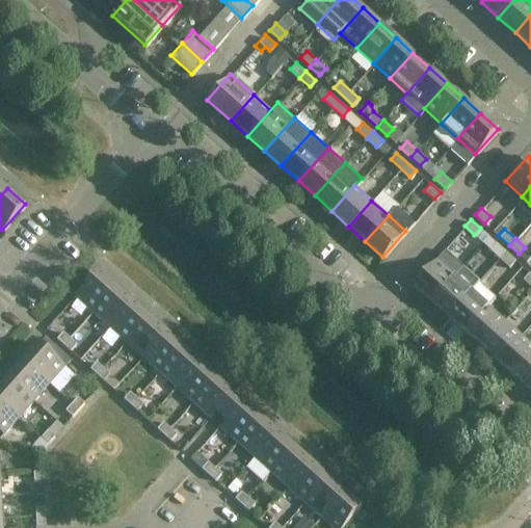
[(499,257),(505,251),(494,240),(487,246),(499,257)]
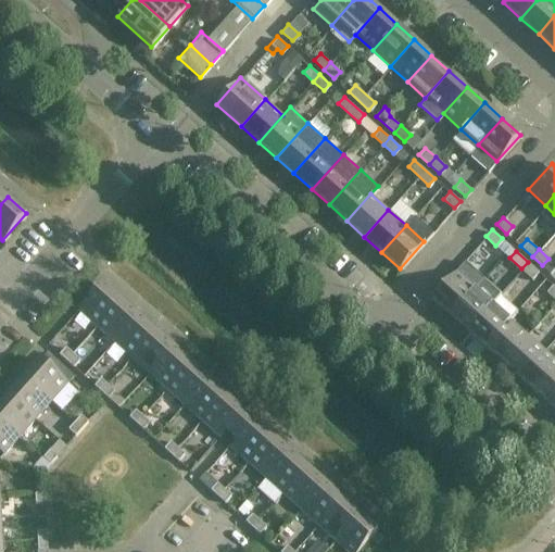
[(531,277),(538,271),(528,262),(521,268),(531,277)]
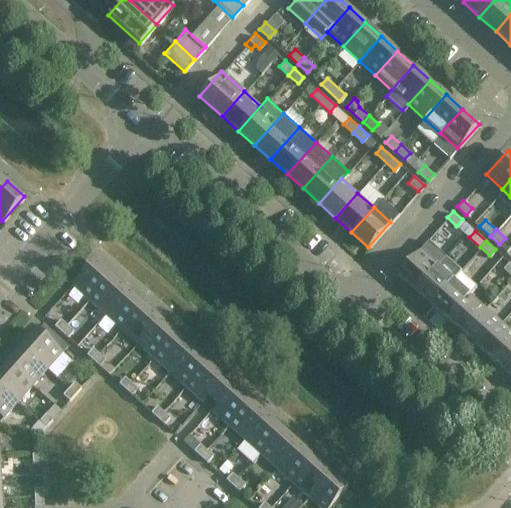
[(419,248),(397,273),(414,288),(436,263),(419,248)]
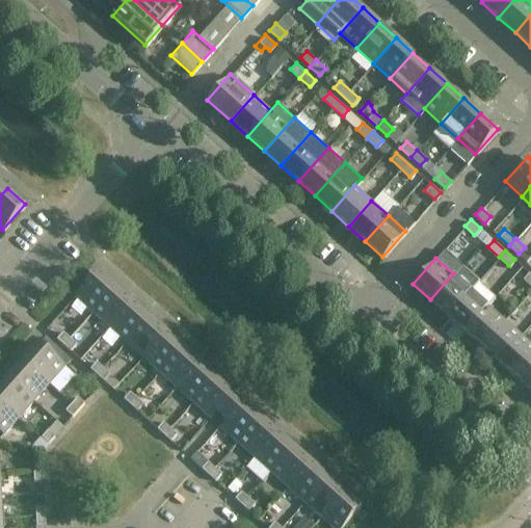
[(98,269),(74,294),(91,310),(114,285),(98,269)]
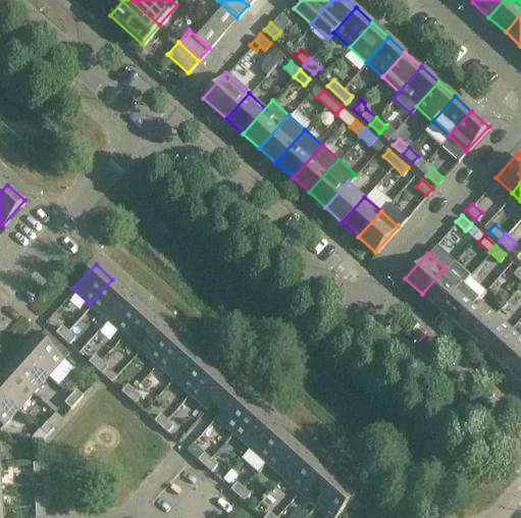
[(520,280),(520,268),(518,266),(512,272),(520,280)]
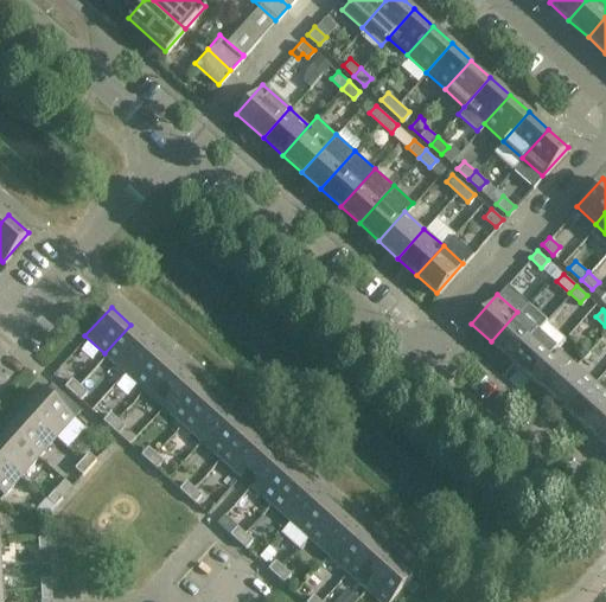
[(517,312),(491,341),(510,359),(536,330),(517,312)]
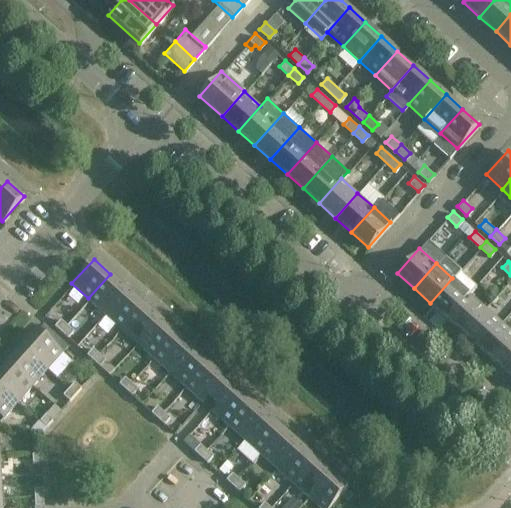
[(110,274),(88,298),(104,313),(126,288),(110,274)]
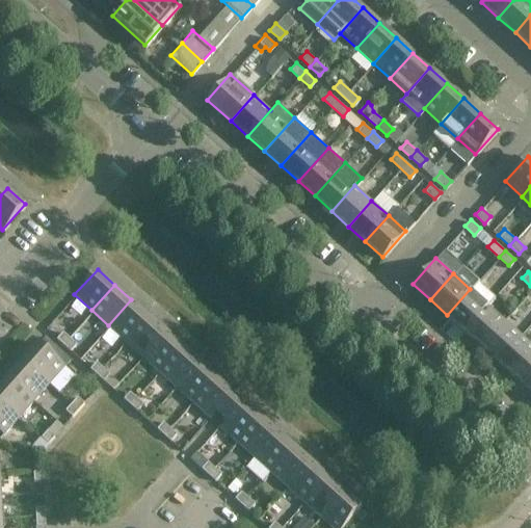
[(470,289),(447,315),(463,330),(486,304),(470,289)]
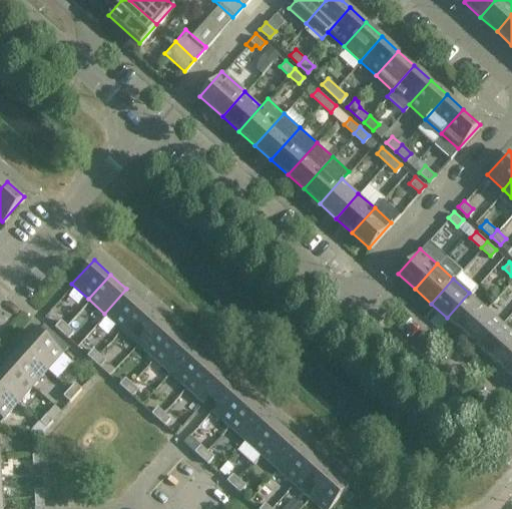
[(126,289),(104,314),(120,328),(143,304),(126,289)]
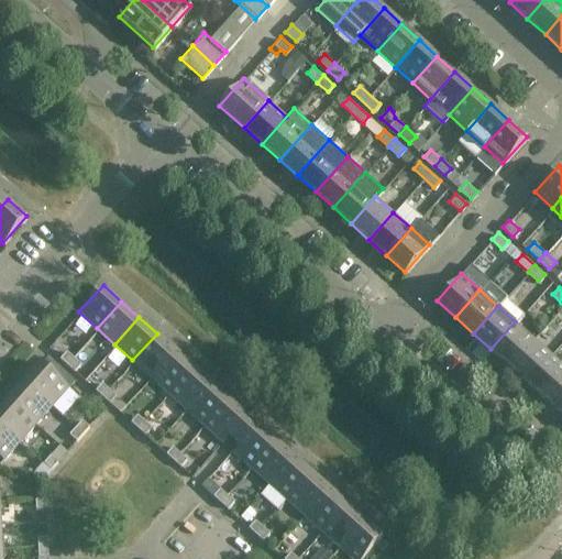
[(515,321),(491,349),(508,365),(533,338),(515,321)]
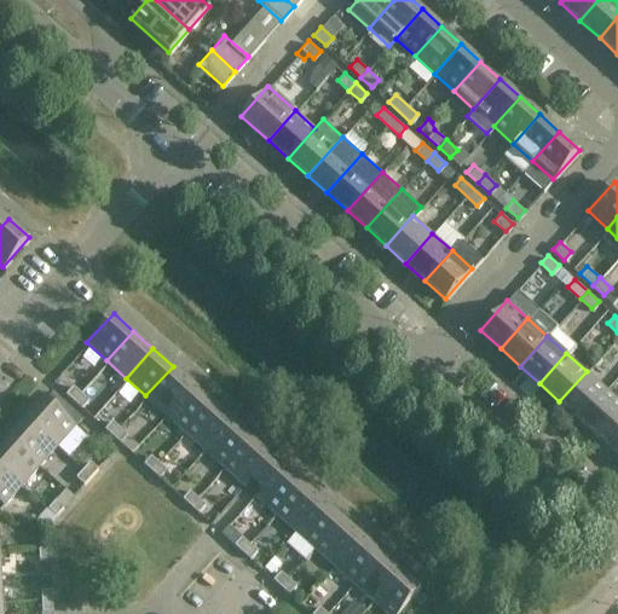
[(173,366),(145,395),(166,413),(192,383),(173,366)]
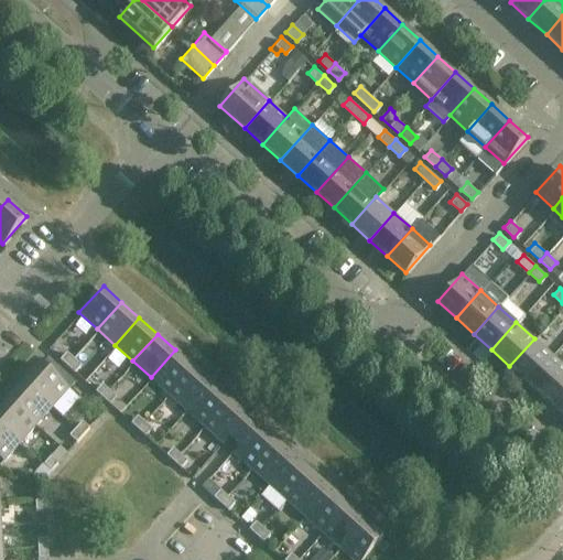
[(534,338),(509,366),(528,381),(552,354),(534,338)]
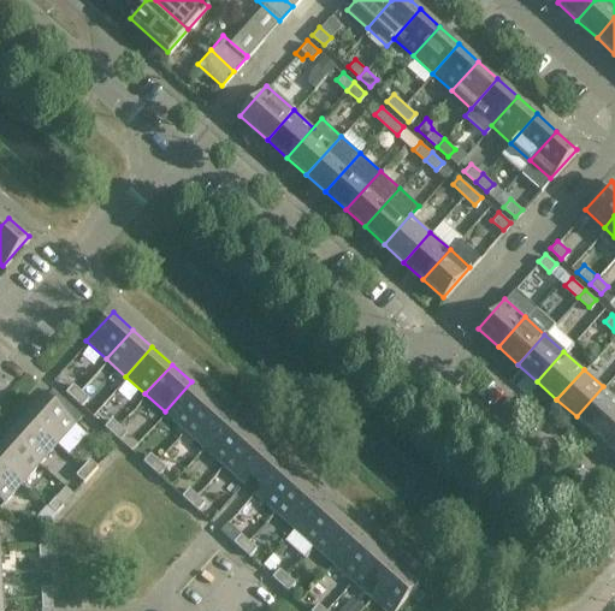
[(72,396),(80,389),(72,381),(65,390),(72,396)]
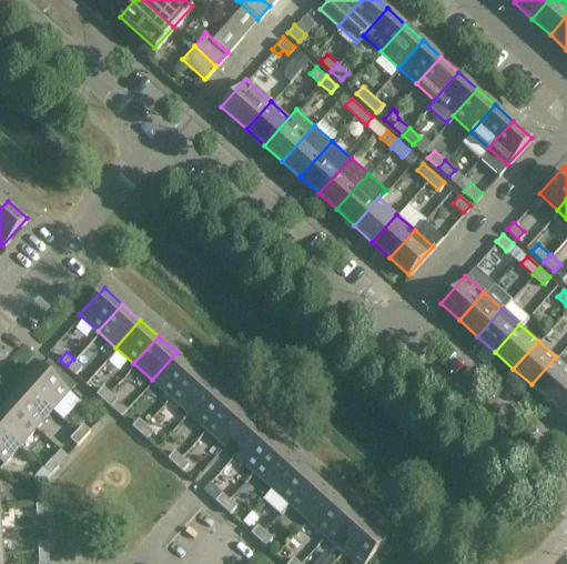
[(176,352),(152,380),(170,395),(194,369),(176,352)]
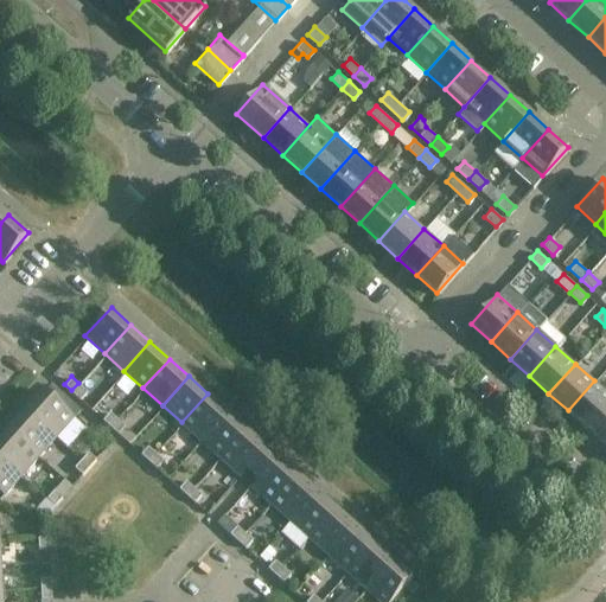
[(605,391),(594,380),(568,410),(587,428),(605,405),(605,391)]
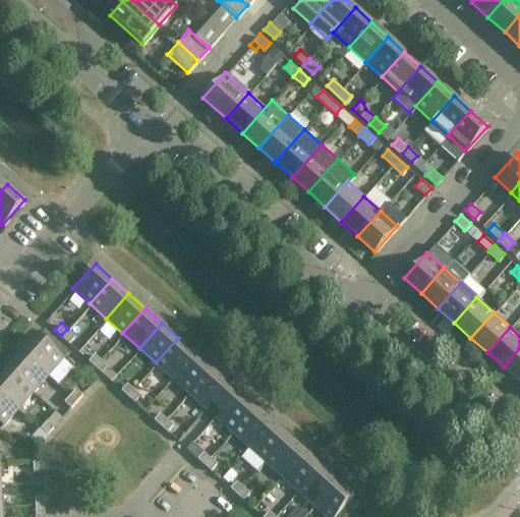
[(68,350),(44,328),(38,334),(63,356),(68,350)]
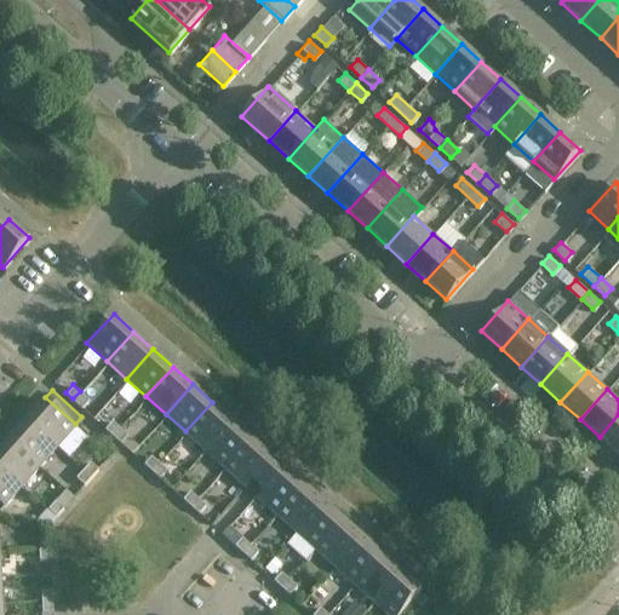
[(81,406),(89,398),(80,391),(73,398),(81,406)]
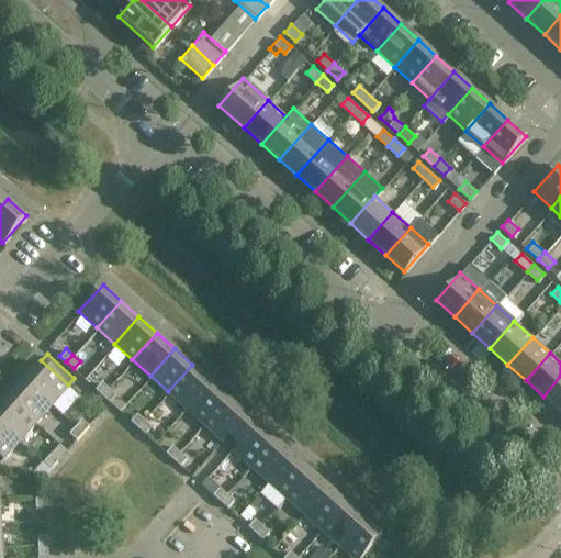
[(68,384),(41,360),(24,379),(52,403),(68,384)]
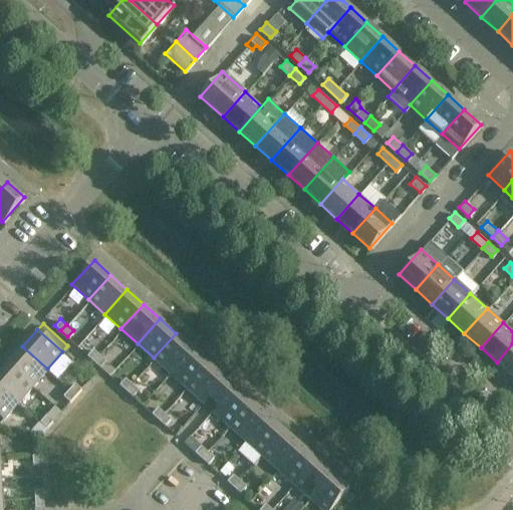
[(176,333),(154,357),(170,372),(192,347),(176,333)]
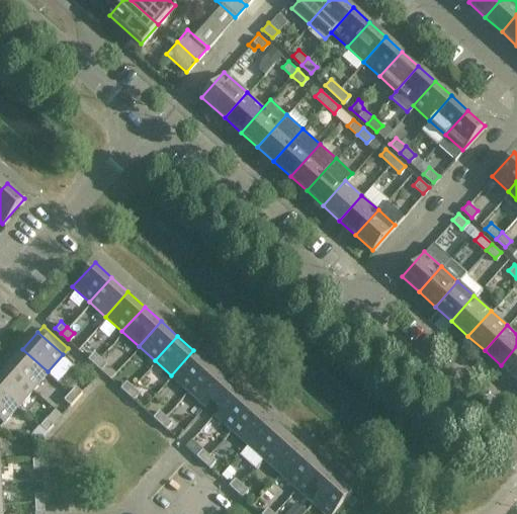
[(77,337),(72,343),(77,347),(82,342),(77,337)]
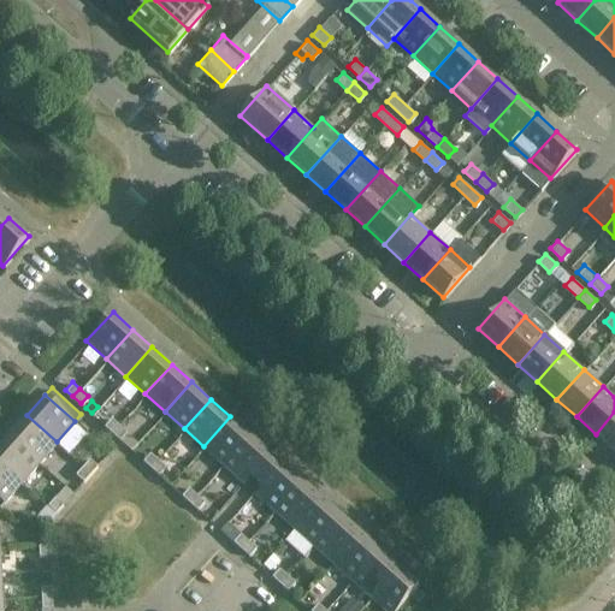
[(614,411),(596,434),(614,451),(614,411)]
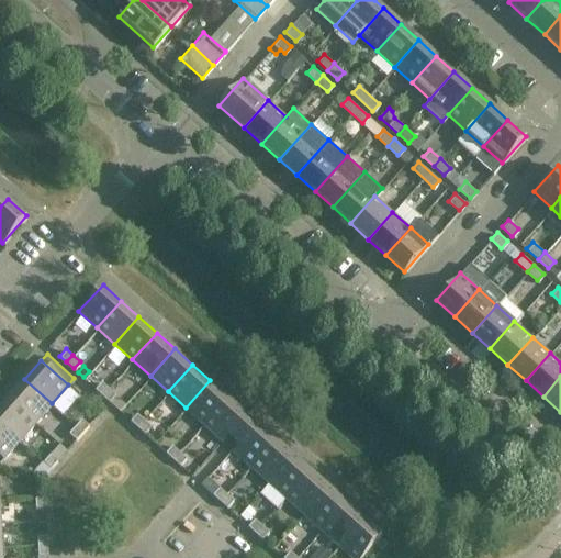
[(52,403),(24,379),(8,397),(35,421),(52,403)]
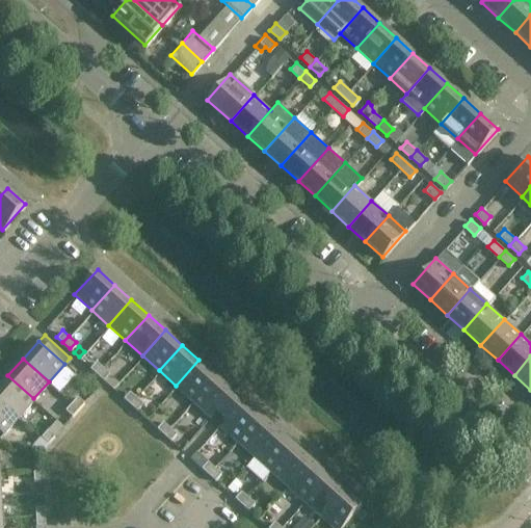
[(96,373),(102,366),(96,360),(89,367),(96,373)]
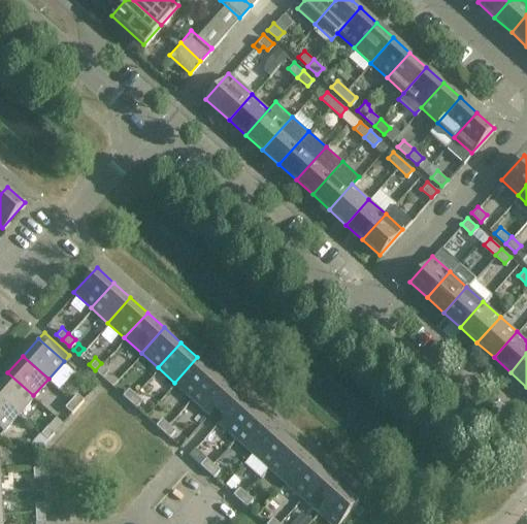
[(197,357),(174,383),(191,397),(213,372),(197,357)]
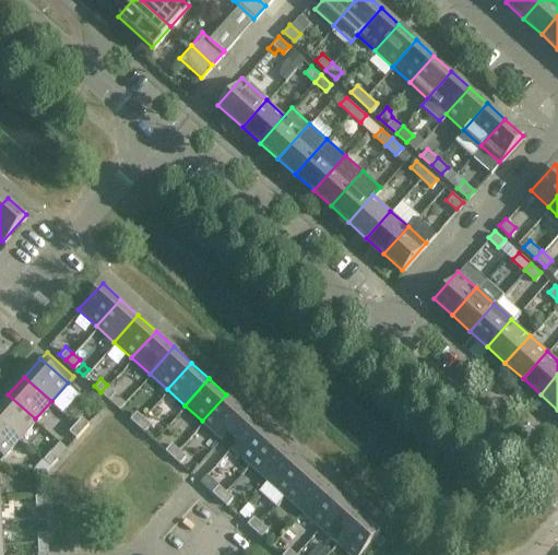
[(101,392),(108,399),(115,391),(107,385),(101,392)]
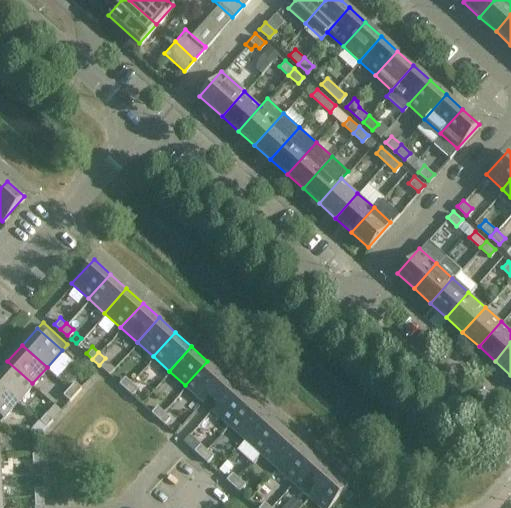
[(32,383),(7,361),(0,369),(0,384),(17,400),(32,383)]
